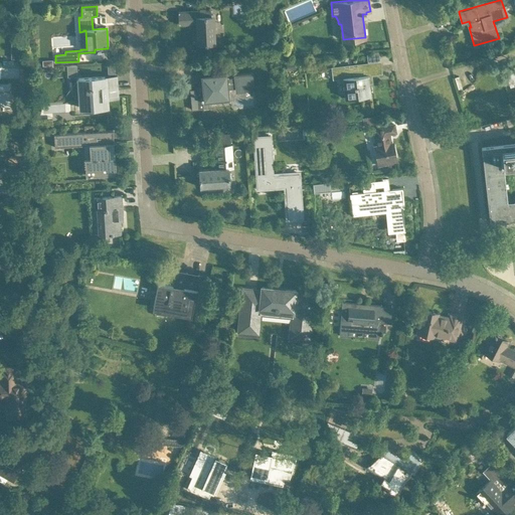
[(210,10),(178,12),(179,24),(196,23),(197,43),(215,42),(214,14),(211,14),(210,10)]
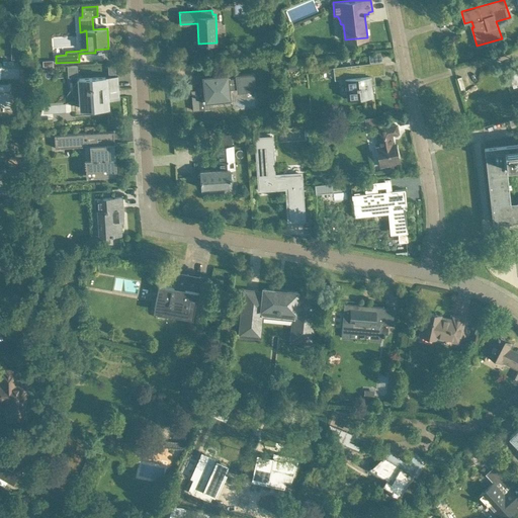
[(372,96),(370,78),(370,75),(383,74),(382,65),(338,70),(339,79),(345,78),(347,99),(372,96)]
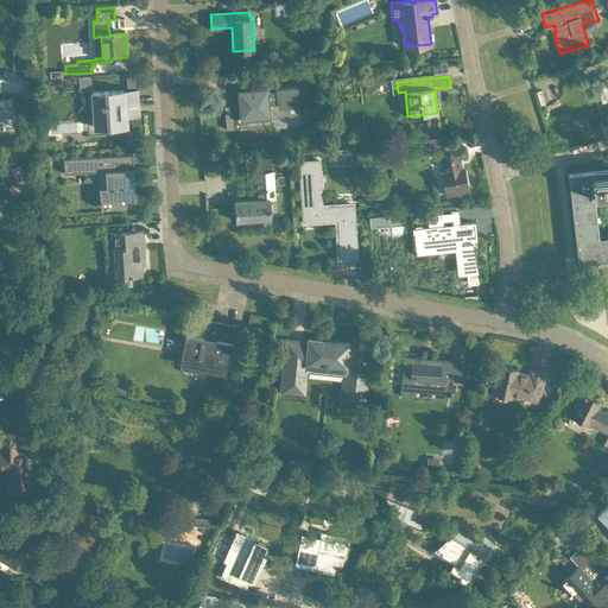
[(277,89),(277,92),(268,92),(268,84),(238,88),(239,103),(225,106),(227,130),(247,127),(247,119),(271,116),(270,105),(277,103),(278,109),(301,107),(298,87),(277,89)]
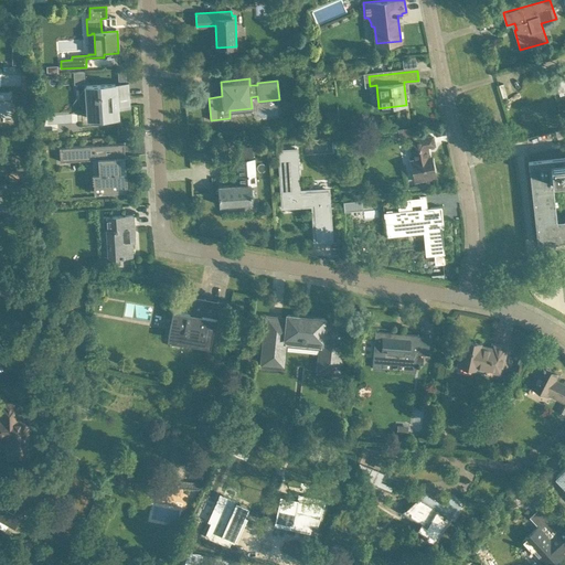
[(129,97),(129,83),(117,84),(117,83),(85,85),(87,119),(117,117),(116,97),(129,97)]
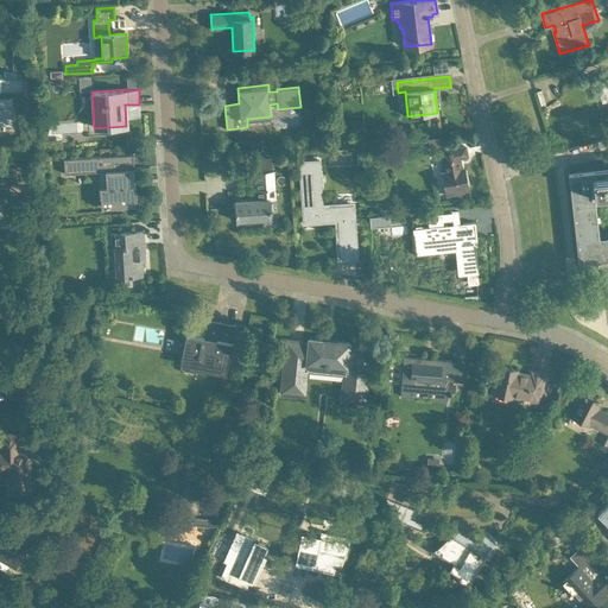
[(0,124),(11,125),(12,108),(2,108),(2,103),(0,102),(0,124)]
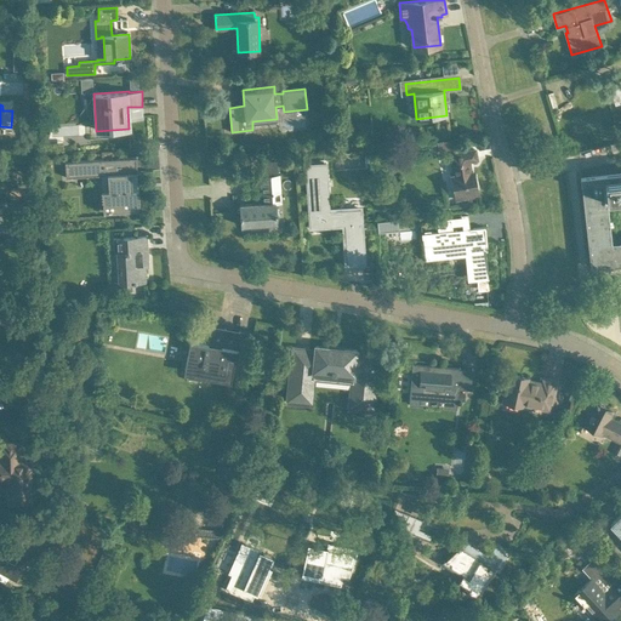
[(474,149),(450,154),(454,172),(450,175),(453,184),(454,183),(456,200),(478,195),(473,172),(471,172),(469,161),(477,160),(474,149)]
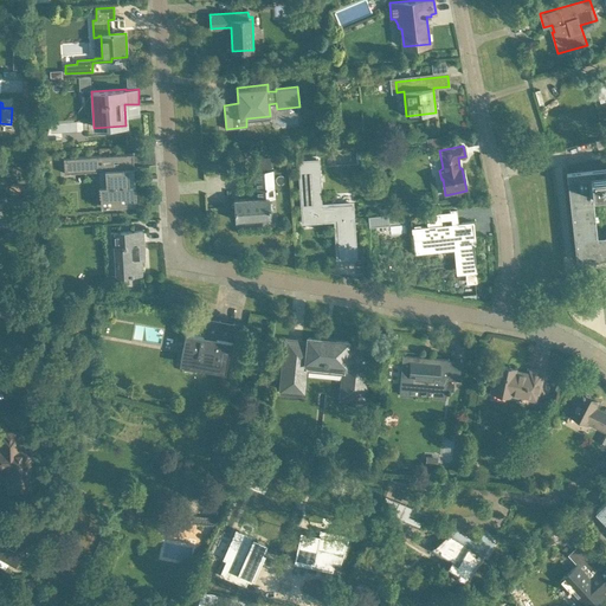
[(121,202),(136,201),(135,184),(129,185),(128,169),(134,168),(133,153),(63,159),(64,173),(105,171),(107,187),(100,187),(102,206),(118,205),(121,205),(121,202)]
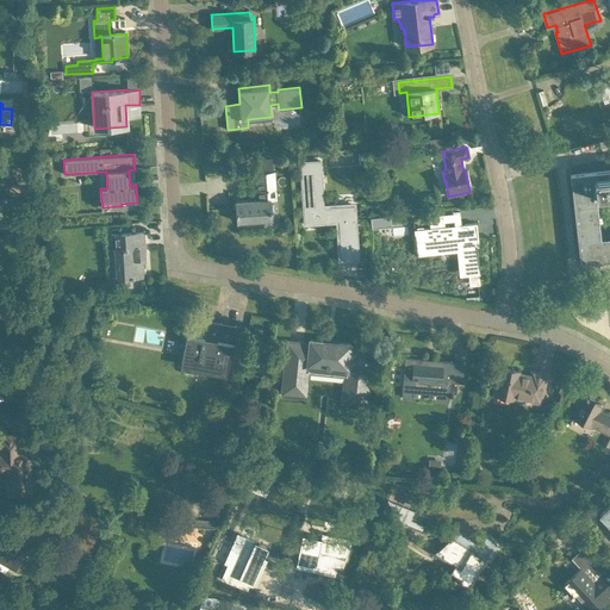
[(304,218),(318,218),(318,223),(338,221),(341,259),(344,259),(358,259),(358,256),(356,256),(354,225),(355,225),(354,217),(355,217),(354,205),(354,206),(322,209),(319,173),(322,173),(321,161),(300,162),(304,218)]
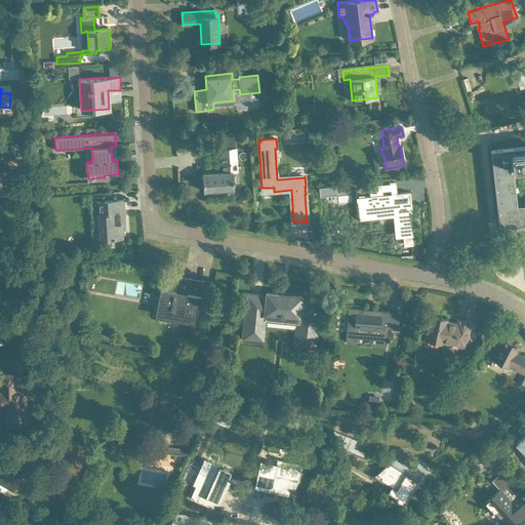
[(221,171),(202,173),(203,191),(234,189),(233,171),(238,171),(236,147),(234,147),(233,142),(224,142),(225,148),(220,148),(221,171)]
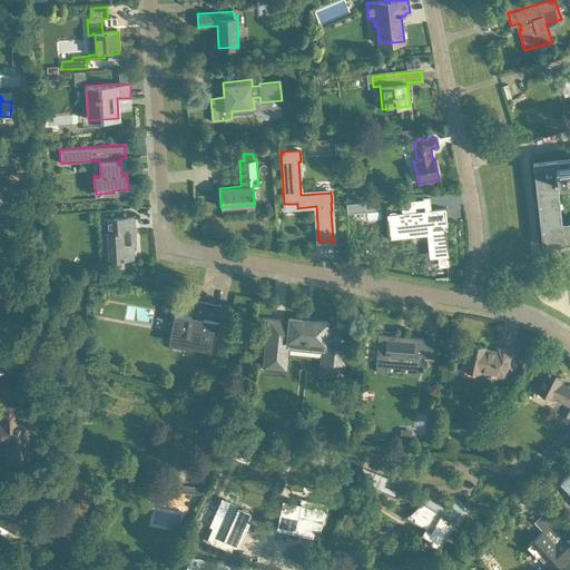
[(569,157),(548,160),(542,160),(542,161),(533,163),(537,192),(532,192),(533,200),(538,200),(542,246),(569,242),(569,157)]
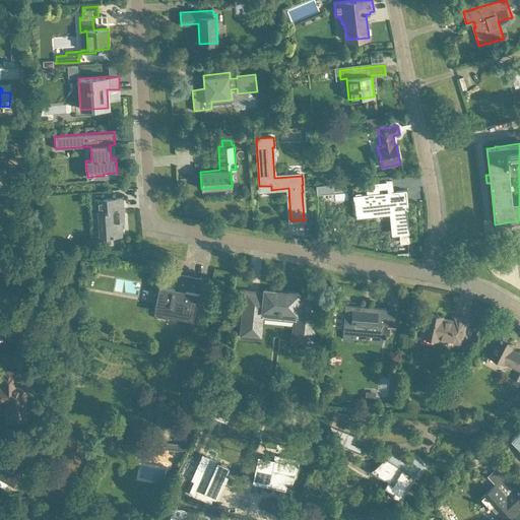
[(14,170),(0,169),(0,184),(5,185),(5,186),(11,186),(12,175),(14,175),(14,170)]
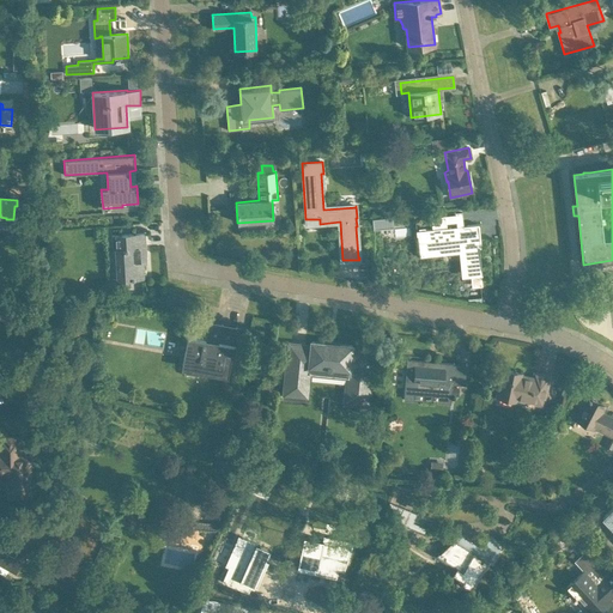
[(396,205),(376,205),(376,216),(396,216),(396,205)]
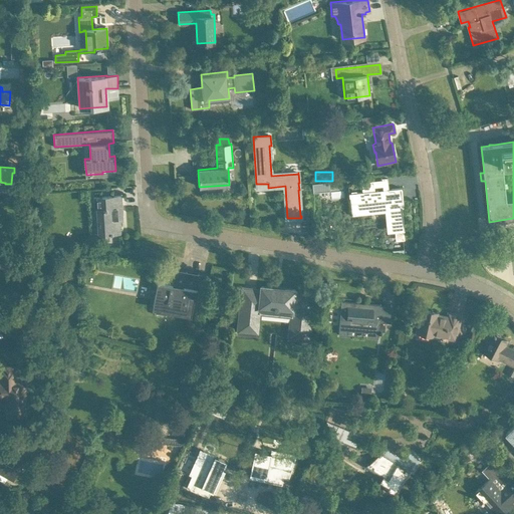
[(403,208),(404,207),(402,188),(374,191),(373,181),(361,182),(362,192),(356,193),(356,191),(351,192),(351,193),(349,194),(351,216),(352,216),(352,214),(378,211),(387,210),(389,231),(398,229),(406,229),(403,208)]
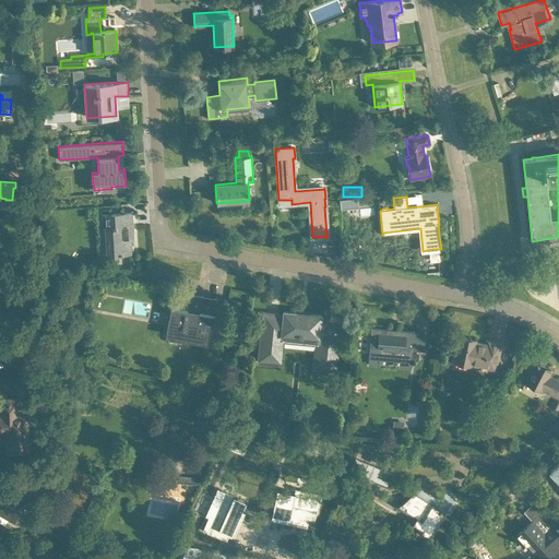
[(358,198),(340,199),(341,210),(359,207),(358,198)]
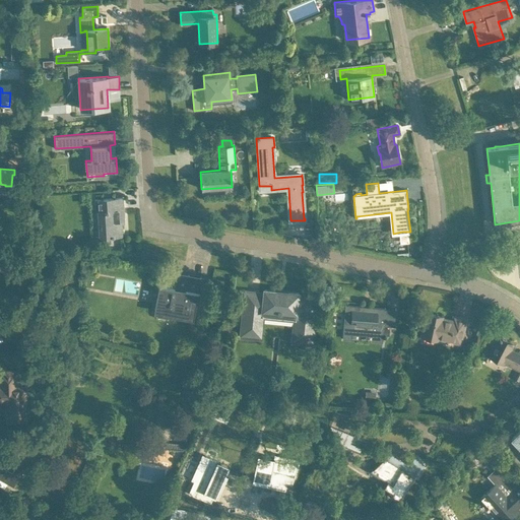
[(123,218),(122,198),(101,199),(101,198),(94,199),(95,202),(95,201),(98,201),(99,211),(98,211),(100,237),(112,237),(114,237),(114,236),(121,236),(120,219),(123,218)]
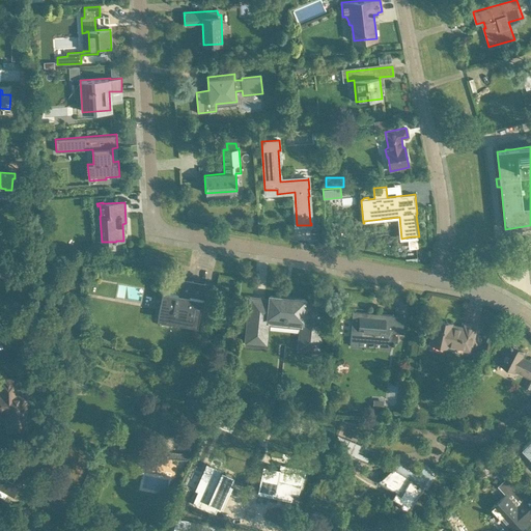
[(163,291),(158,319),(197,327),(205,283),(180,279),(177,295),(163,291)]
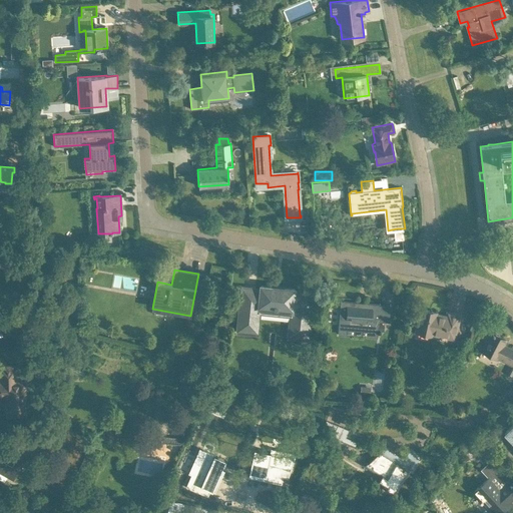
[(241,288),(237,331),(258,333),(260,313),(291,316),(289,336),(309,338),(313,295),(295,293),(295,289),(261,286),(261,290),(241,288)]
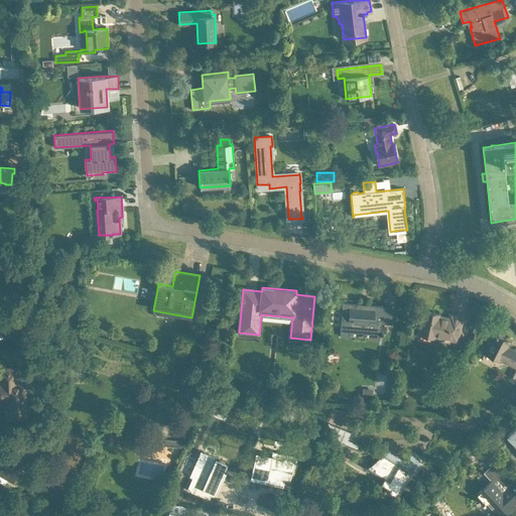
[(343,302),(340,337),(380,340),(380,333),(385,333),(386,327),(381,327),(381,324),(391,324),(393,306),(392,306),(392,307),(382,306),(382,310),(345,307),(346,302),(343,302)]
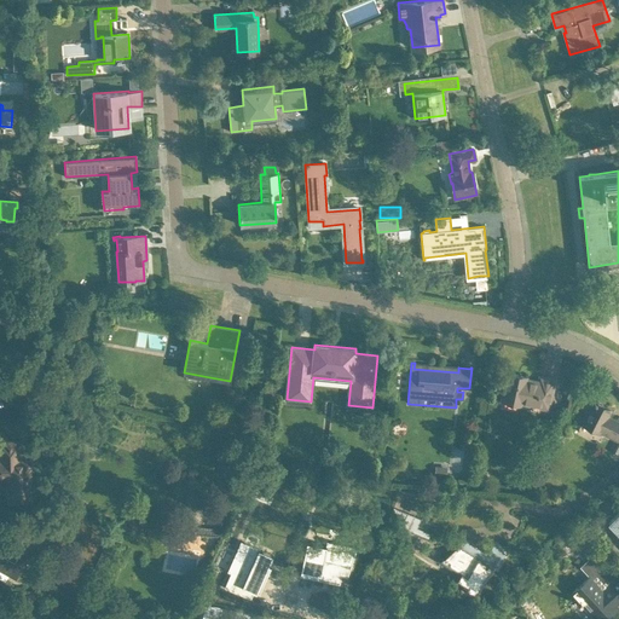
[(507,374),(502,400),(521,405),(521,403),(549,409),(555,380),(539,377),(538,385),(525,382),(526,377),(507,374)]
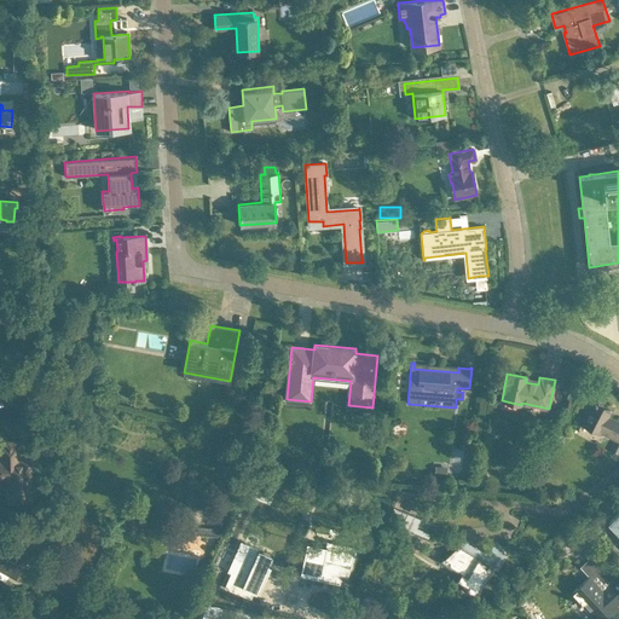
[(593,401),(582,423),(600,433),(601,432),(618,440),(618,441),(614,450),(617,451),(617,450),(618,451),(618,426),(607,420),(612,410),(593,401)]
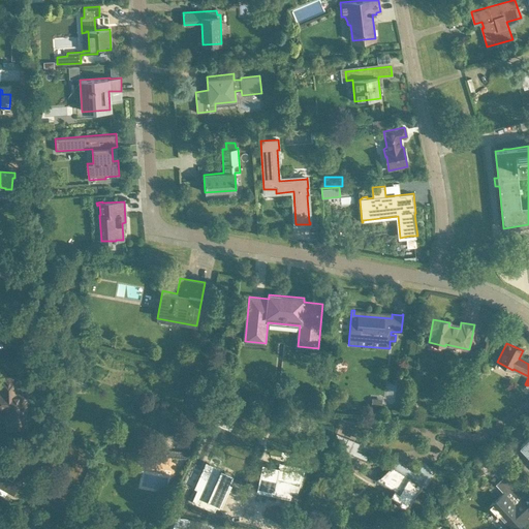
[(0,360),(0,368),(17,368),(17,360),(0,360)]
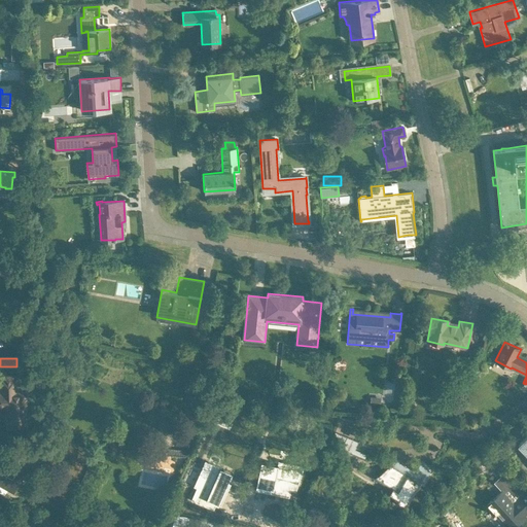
[(19,390),(16,373),(0,373),(0,402),(2,403),(2,407),(6,407),(6,414),(7,415),(7,416),(6,417),(6,421),(7,422),(7,424),(27,423),(26,389),(19,390)]
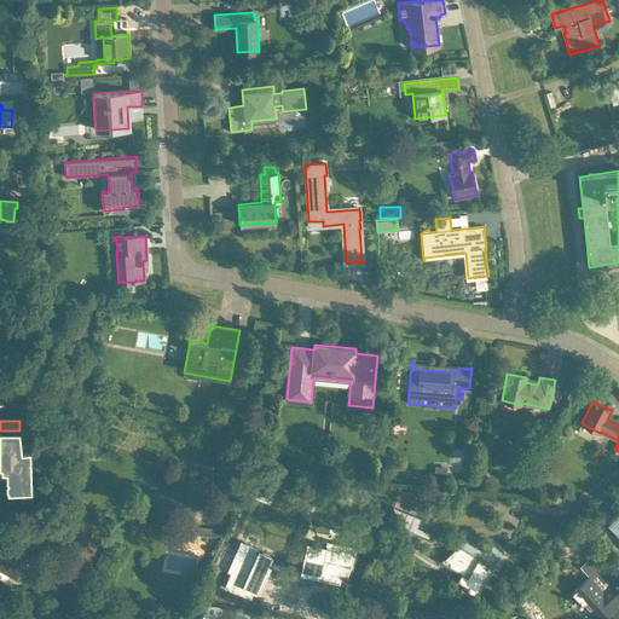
[(421,519),(408,513),(401,526),(415,532),(421,519)]
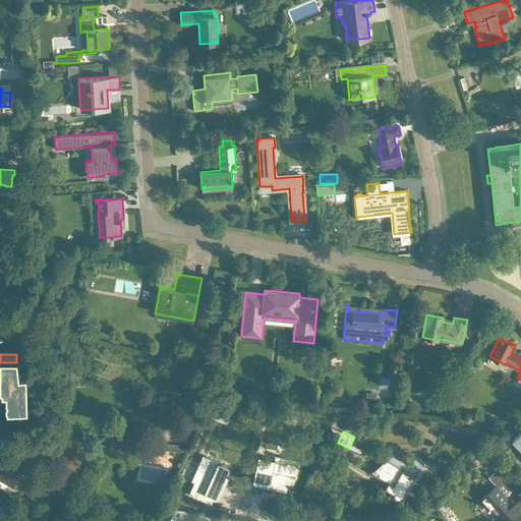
[(490,441),(483,445),(489,454),(497,450),(490,441)]
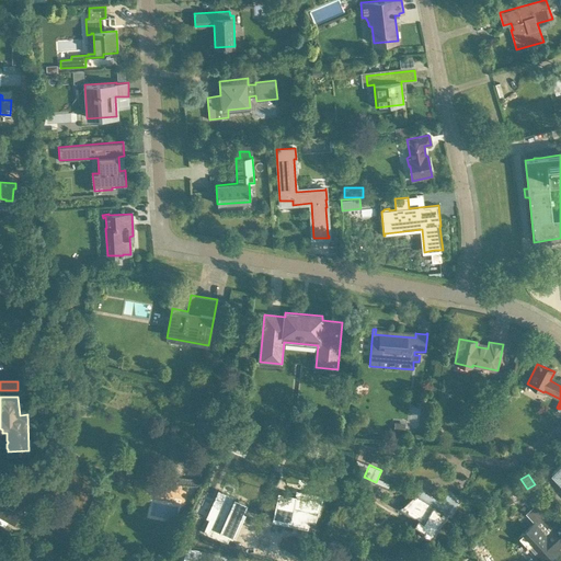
[(178,477),(178,483),(202,485),(205,479),(178,477)]
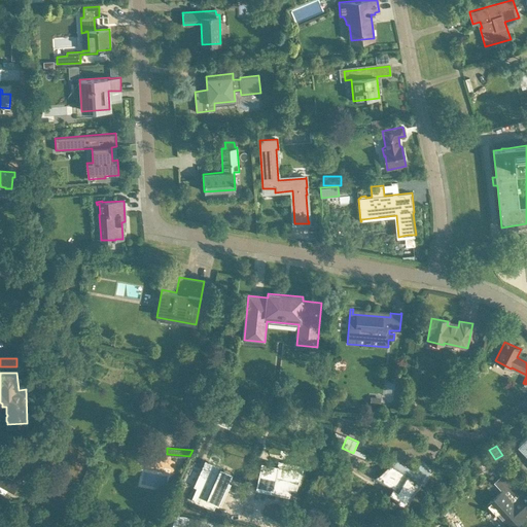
[(0,483),(7,487),(6,488),(13,492),(24,475),(22,473),(27,464),(11,456),(8,461),(5,459),(6,458),(0,454),(0,483)]
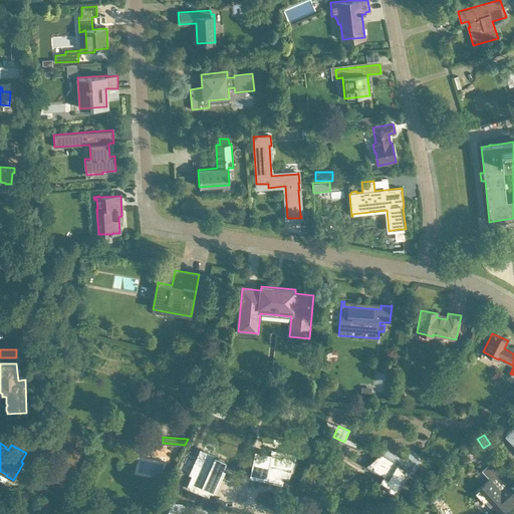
[(379,452),(366,465),(382,475),(379,481),(390,487),(387,490),(397,492),(410,471),(413,473),(420,461),(411,451),(406,460),(384,448),(381,453),(379,452)]
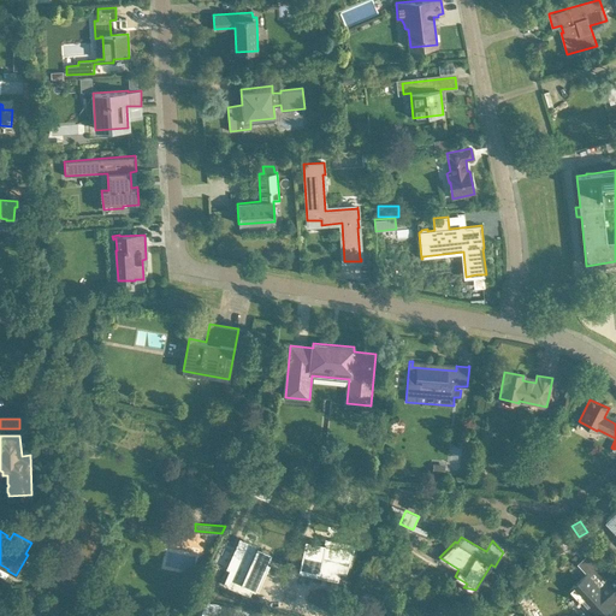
[(306,539),(298,573),(300,569),(338,578),(337,581),(338,581),(339,573),(345,574),(355,544),(333,540),(333,544),(325,543),(326,538),(325,538),(324,543),(306,539)]
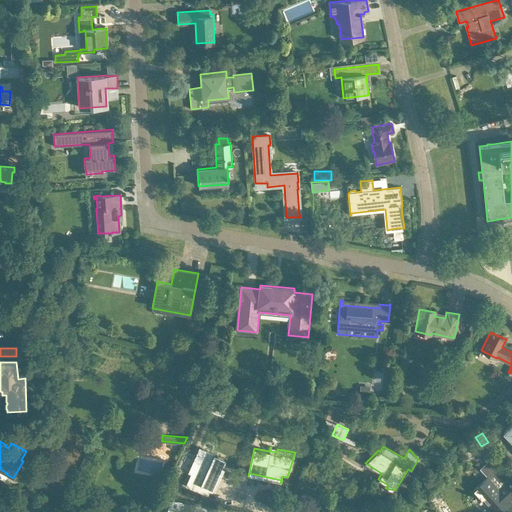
[(191,473),(185,485),(207,495),(210,489),(214,491),(215,490),(212,489),(221,469),(224,470),(224,469),(221,468),(225,459),(202,448),(197,458),(195,457),(188,472),(191,473)]
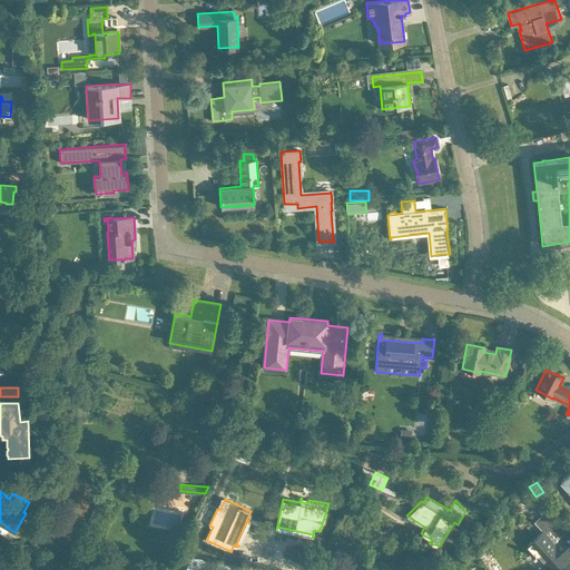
[(39,514),(36,520),(41,522),(47,512),(40,509),(38,513),(39,514)]
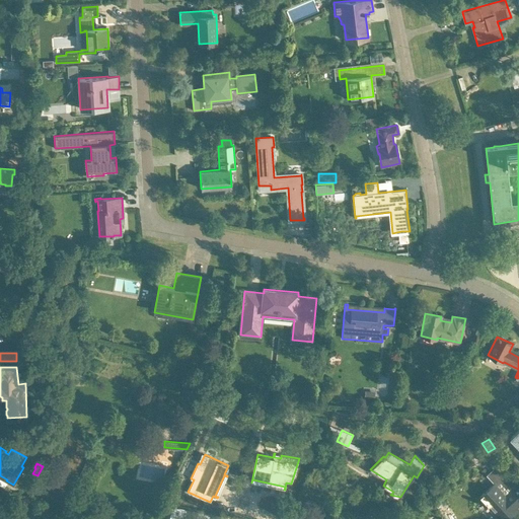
[(518,504),(518,484),(517,483),(500,463),(491,472),(498,480),(477,498),(497,518),(508,518),(518,509),(517,507),(518,504)]
